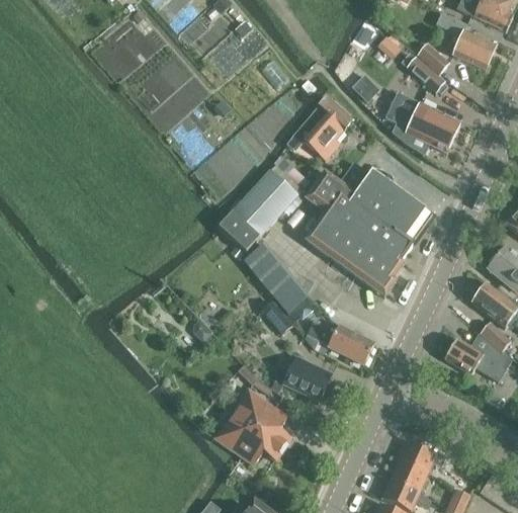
[(462,0),(458,8),(506,30),(512,15),(509,14),(516,0),(462,0)]
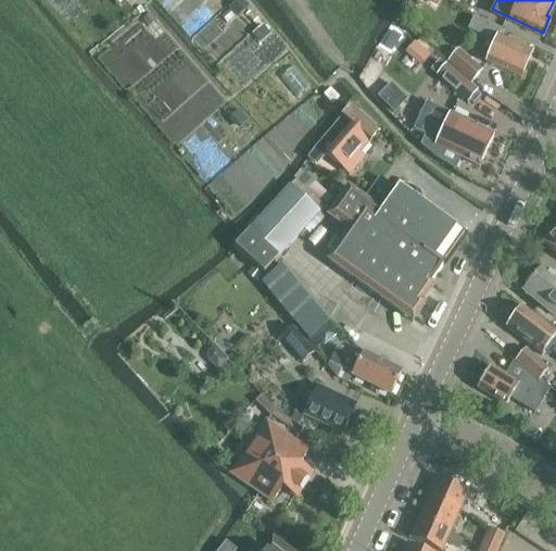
[(469,27),(495,39),(487,59),(520,74),(532,47),(500,33),(502,26),(475,14),(469,27)]
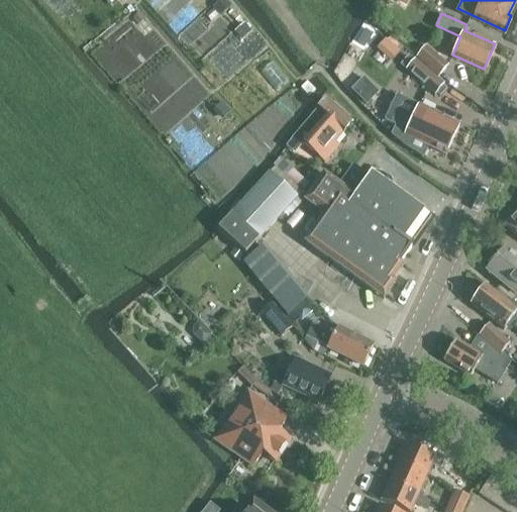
[(391,58),(402,46),(387,32),(376,43),(391,58)]
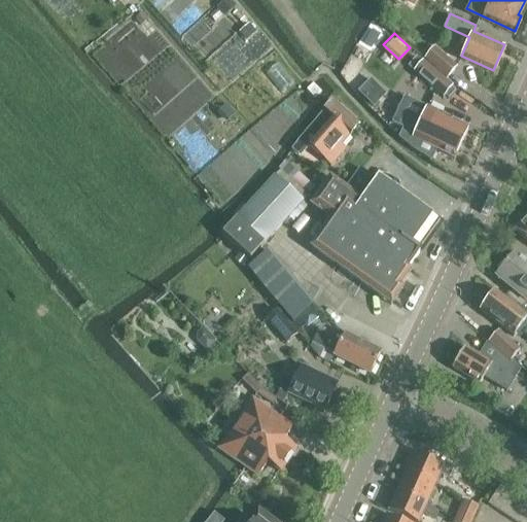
[(424,55),(447,73),(456,63),(434,43),(424,55)]
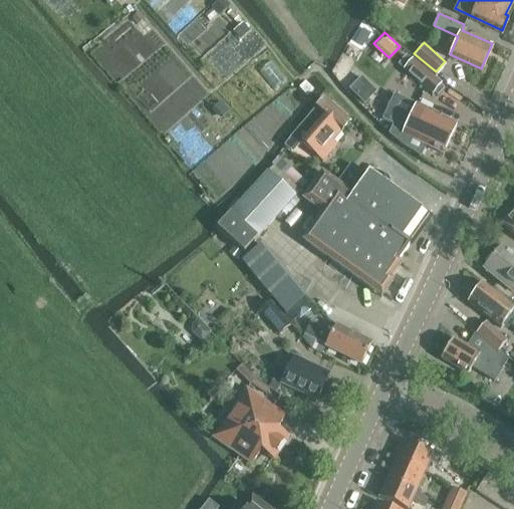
[(404,65),(432,90),(441,79),(412,55),(404,65)]
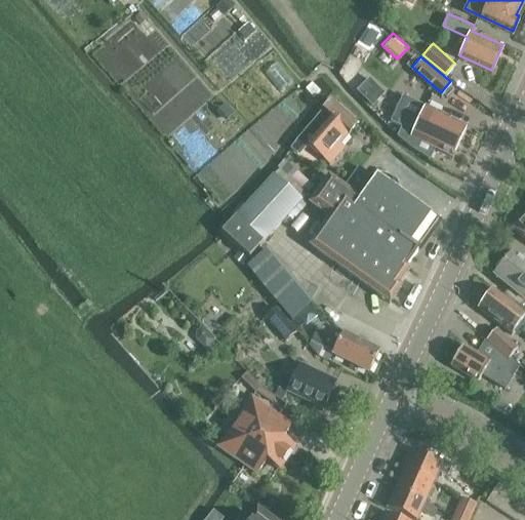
[(358,86),(372,101),(385,88),(370,74),(358,86)]
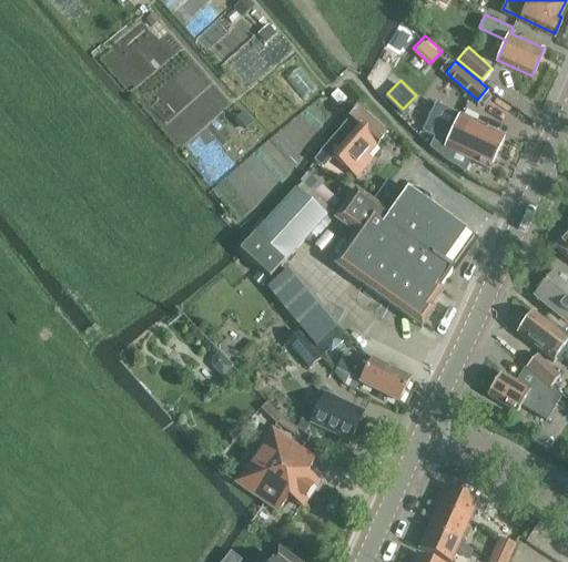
[(356,105),(344,120),(328,139),(338,149),(333,155),(355,174),(368,160),(364,156),(386,131),(356,105)]
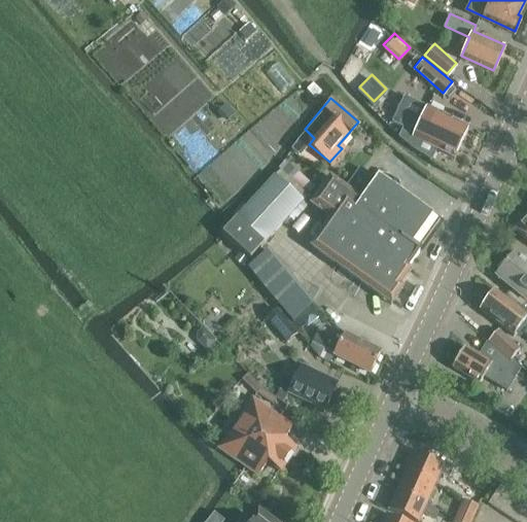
[(399,134),(416,146),(430,155),(435,146),(454,154),(468,124),(427,104),(420,119),(409,114),(399,134)]
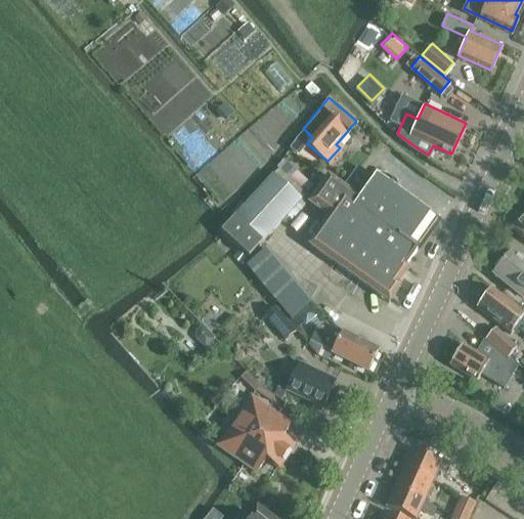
[(289,176),(294,170),(295,168),(282,158),(276,164),(289,176)]
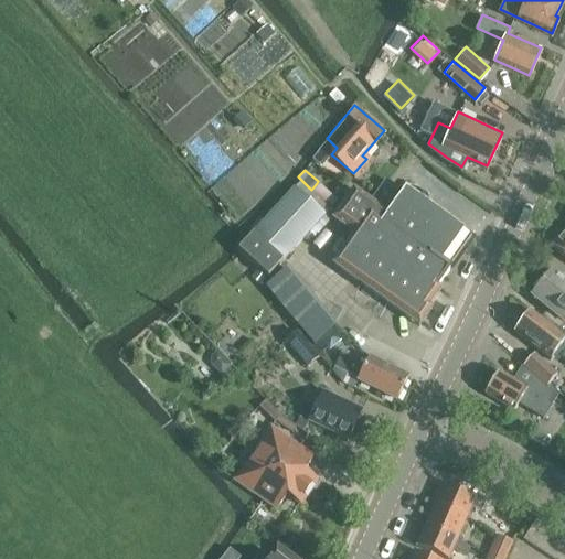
[(400,185),(385,175),(370,196),(384,207),(400,185)]
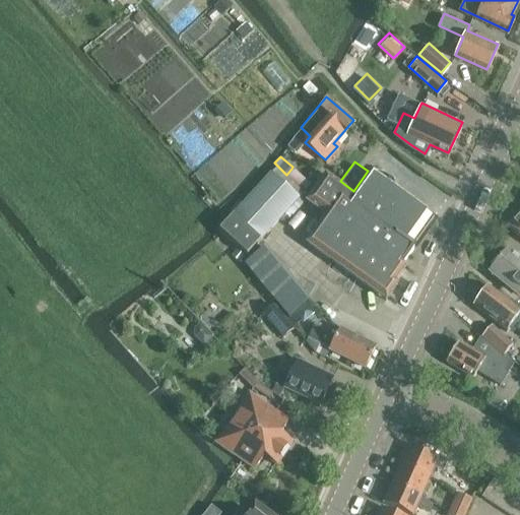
[(269,171),(232,212),(218,228),(246,252),(260,238),(299,195),(269,171)]
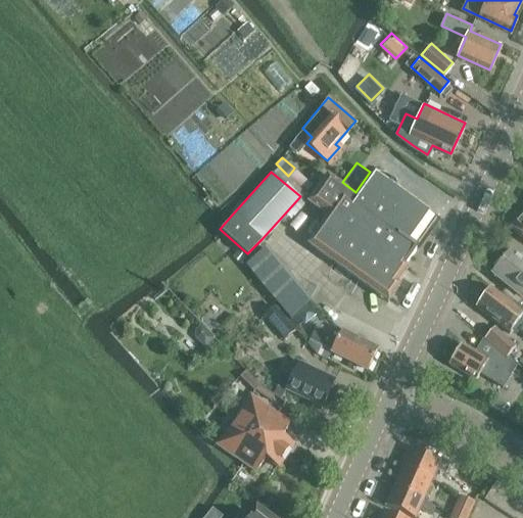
[(307,241),(388,298),(389,296),(399,282),(396,280),(407,266),(408,265),(405,263),(405,262),(416,246),(413,244),(434,215),(375,172),(359,194),(355,192),(342,182),(327,172),(307,198),(328,213),(307,241)]
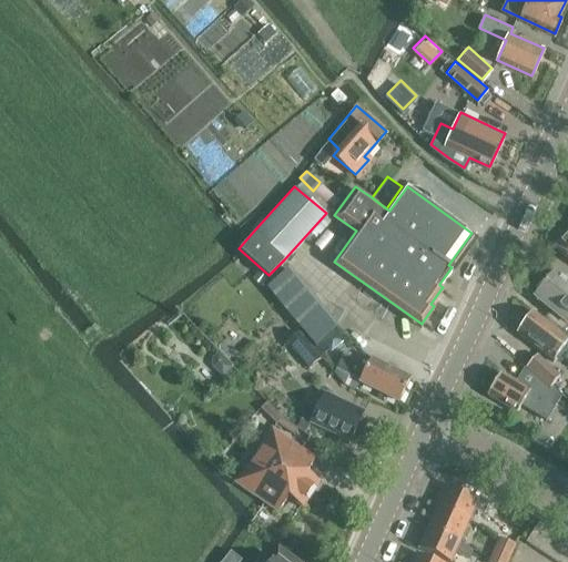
[(567,227),(555,243),(567,255),(567,227)]
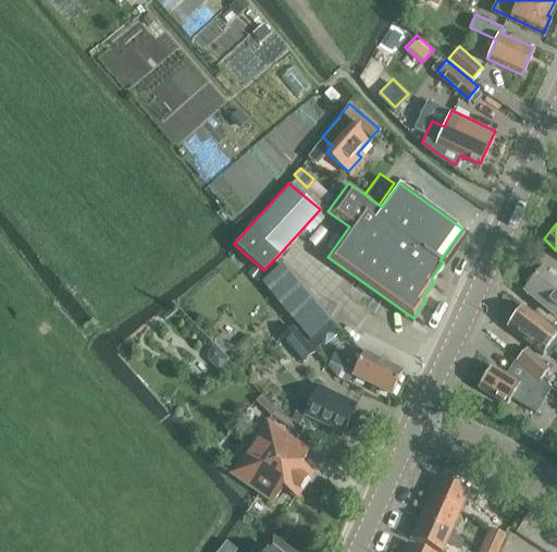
[(262,280),(309,336),(332,318),(284,261),(262,280)]
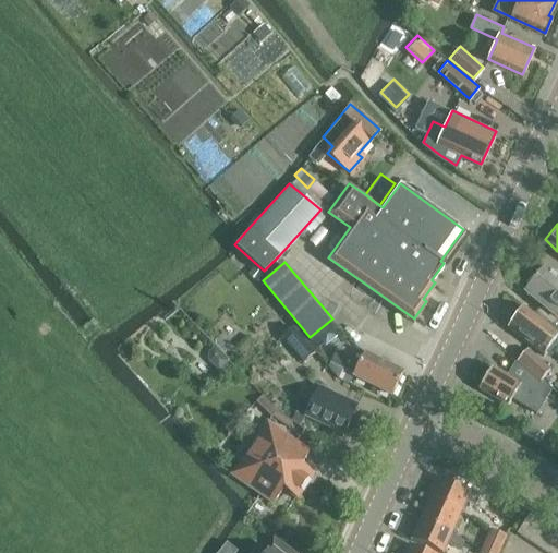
[(523,288),(557,315),(557,314),(557,276),(543,264),(523,288)]
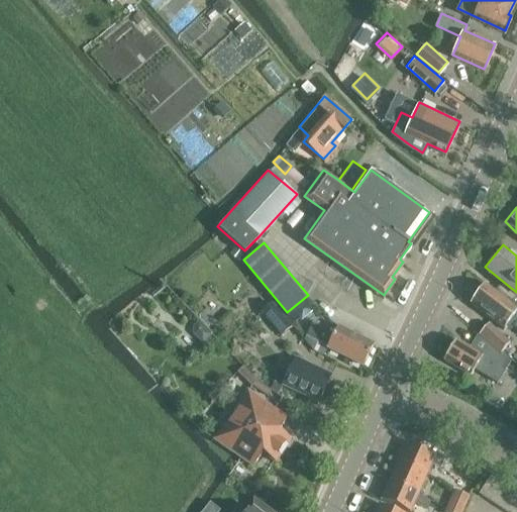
[(471,300),(494,318),(501,309),(515,319),(512,324),(516,327),(516,306),(485,281),(478,290),(475,291),(472,295),(473,298),(471,300)]
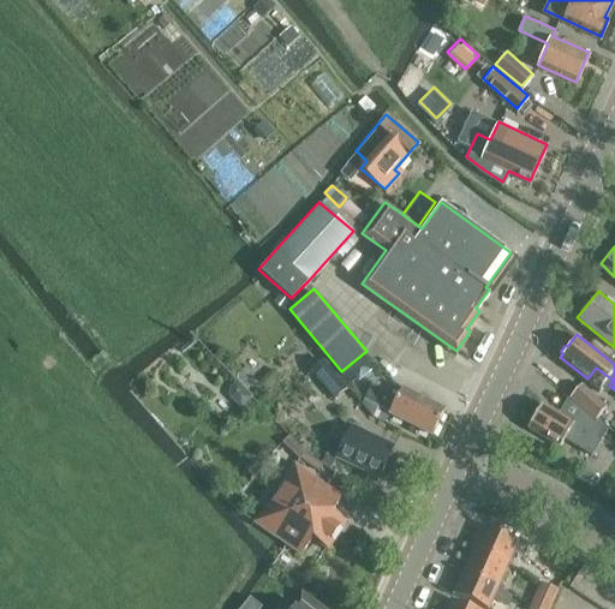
[(311,366),(335,395),(347,384),(322,357),(311,366)]
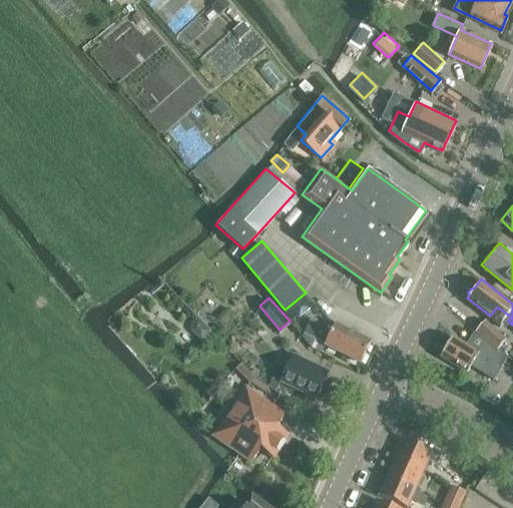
[(321,349),(324,343),(360,361),(371,340),(335,322),(331,329),(310,318),(302,334),(311,345),(321,349)]
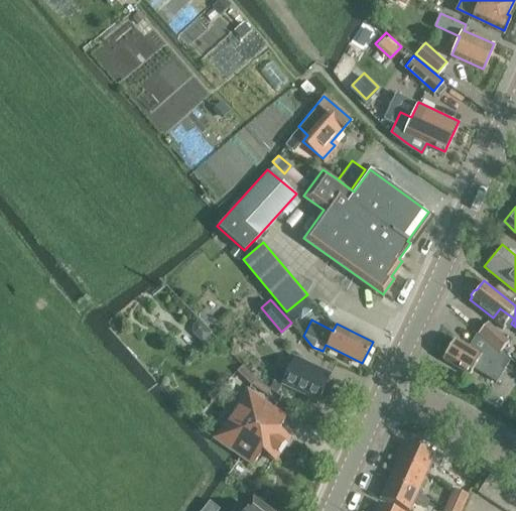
[(478,331),(499,349),(508,339),(487,320),(478,331)]
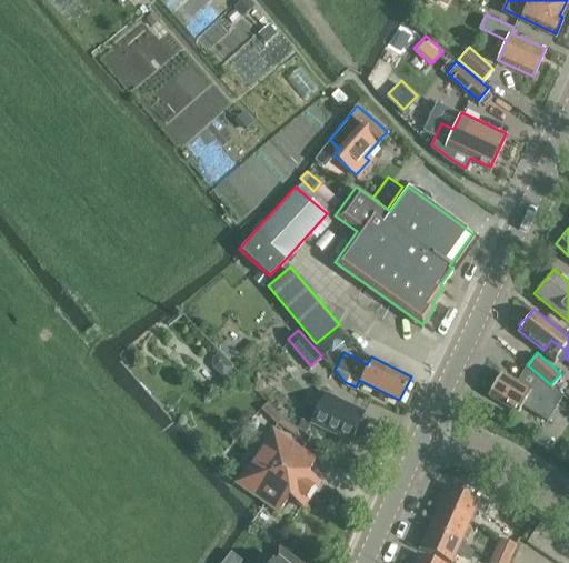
[(525,365),(517,379),(501,370),(488,392),(517,410),(521,402),(547,418),(562,392),(553,384),(550,388),(525,365)]
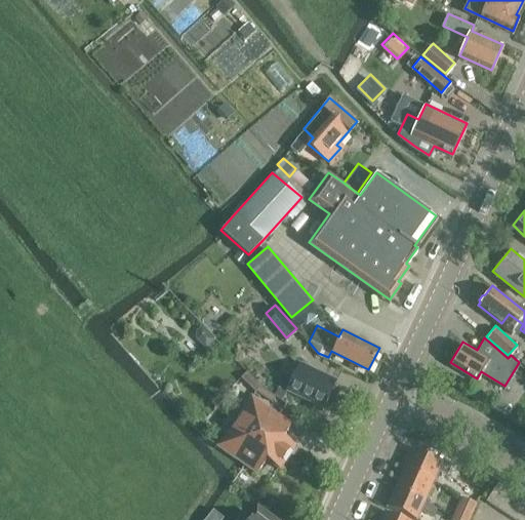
[(286,389),(322,405),(335,377),(299,360),(286,389)]
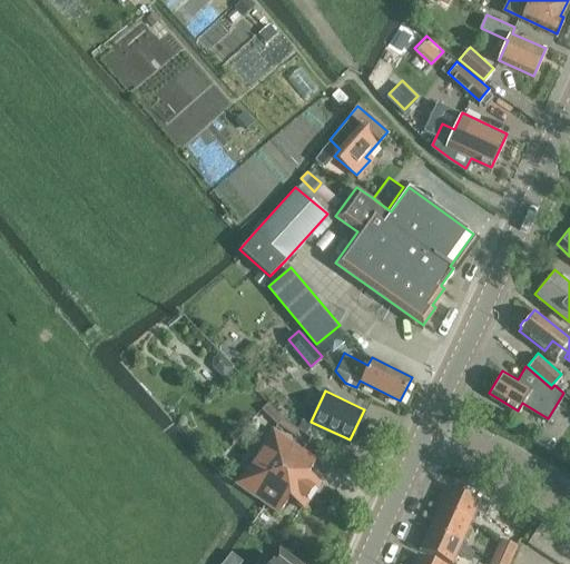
[(235,482),(236,483),(237,482),(278,510),(288,495),(293,491),(302,496),(297,502),(303,505),(321,481),(305,471),(315,456),(273,427),(235,482)]
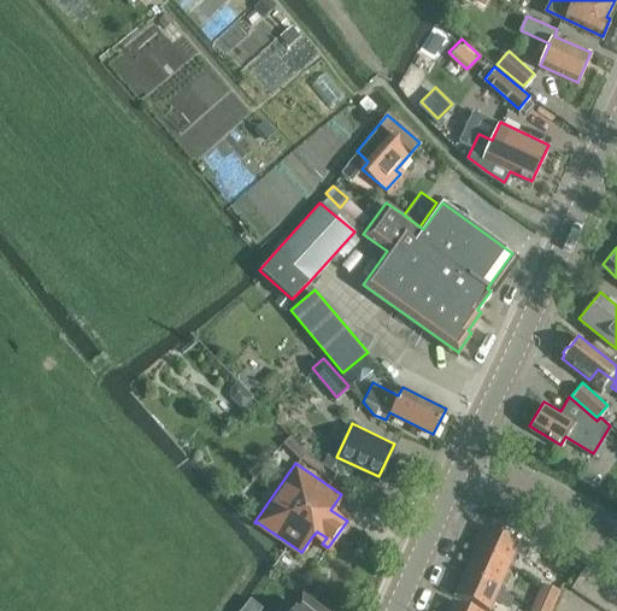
[(485,523),(475,546),(510,562),(519,539),(485,523)]
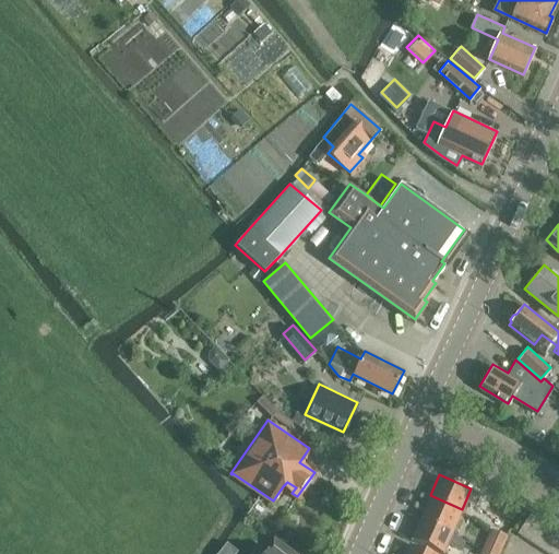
[(430,495),(421,516),(452,530),(462,509),(430,495)]
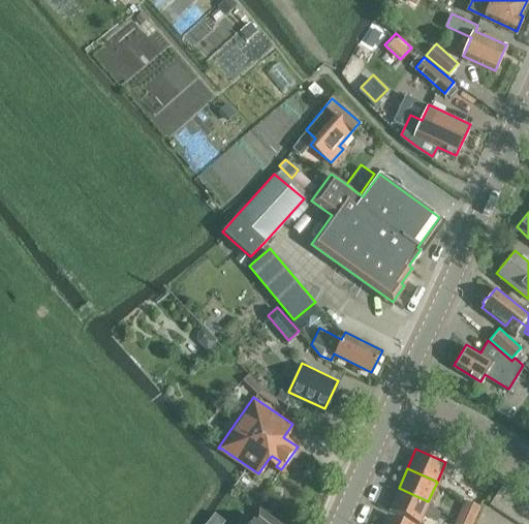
[(490,501),(500,509),(514,488),(503,481),(490,501)]
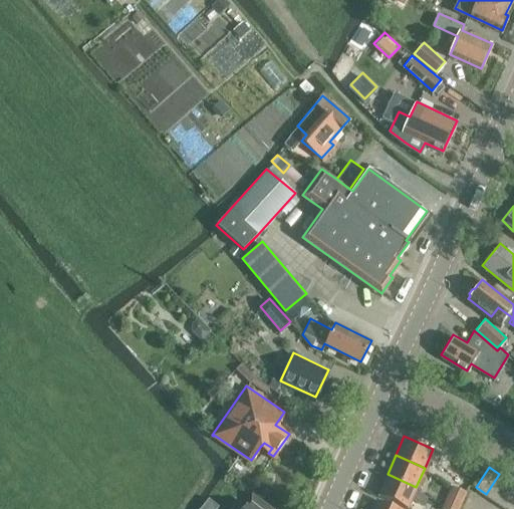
[(416,487),(388,474),(378,493),(408,506),(412,495),(416,487)]
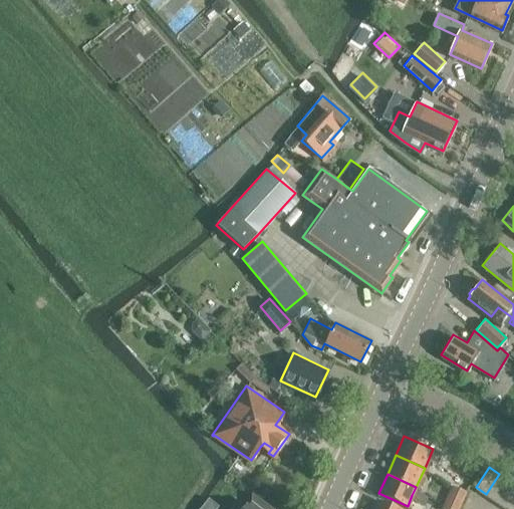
[(486,494),(496,501),(509,481),(499,474),(486,494)]
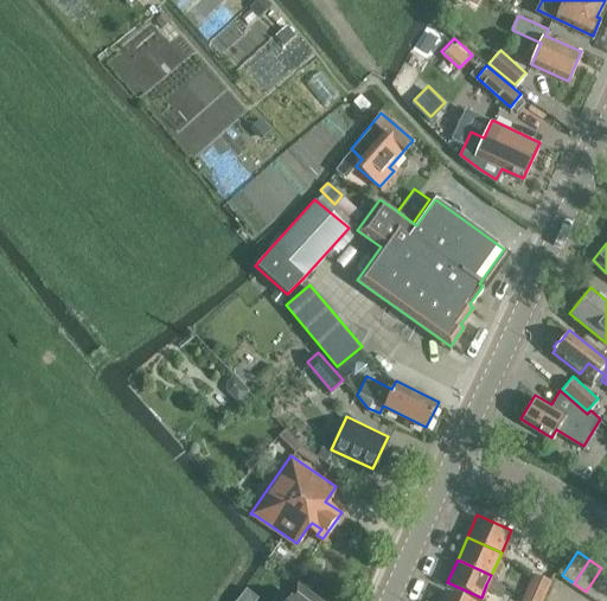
[(586,592),(598,599),(606,583),(606,570),(601,568),(586,592)]
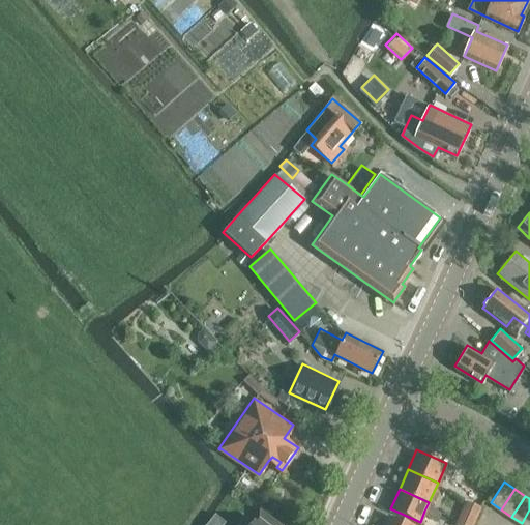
[(467,498),(460,516),(473,521),(480,504),(467,498)]
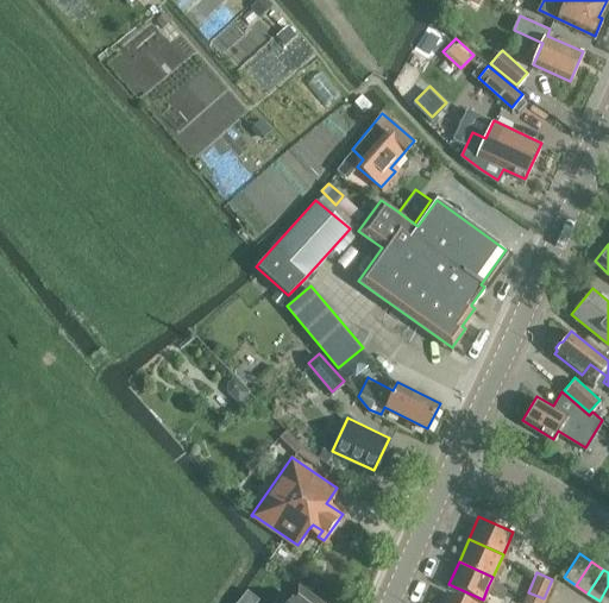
[(501,582),(493,577),(488,586),(496,590),(501,582)]
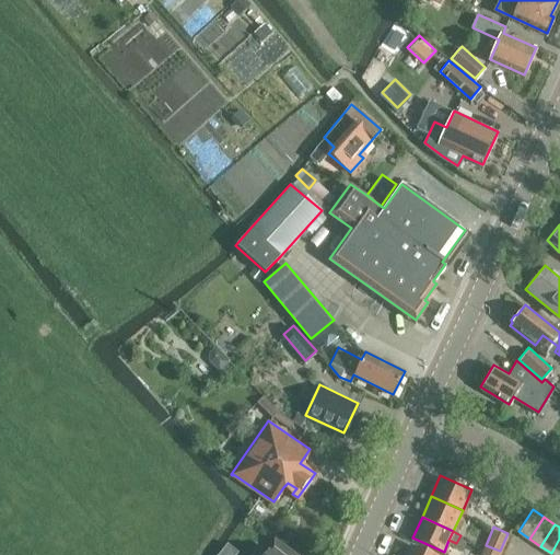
[(438,554),(410,543),(405,554),(438,554)]
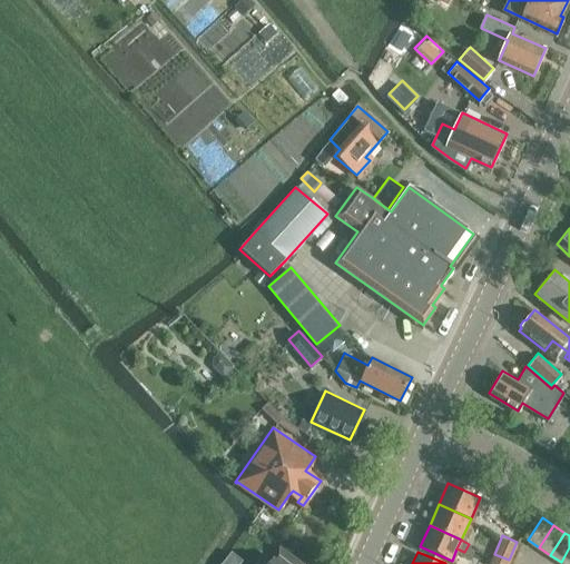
[(505,563),(509,560),(494,554),(491,562),(494,563),(505,563)]
